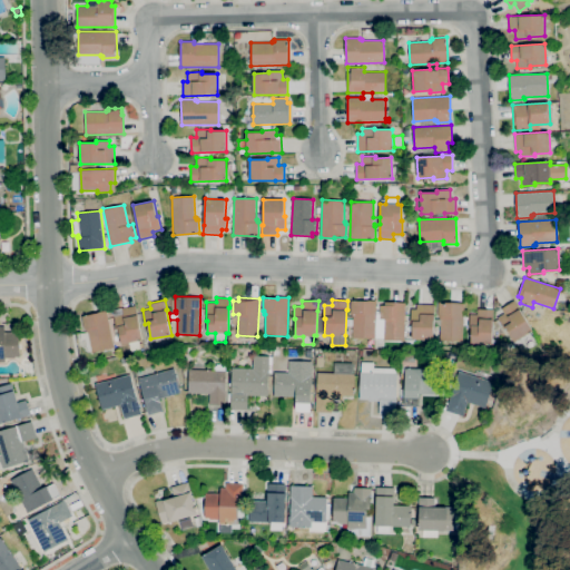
[(375,337),(375,338),(353,337),(353,316),(352,316),(352,314),(351,314),(351,301),(376,302),(375,311),(375,337)]
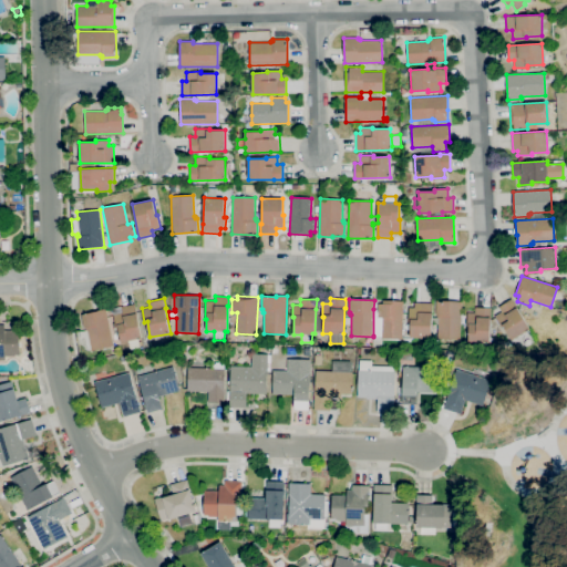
[(513,339),(504,325),(502,327),(495,316),(501,311),(498,307),(512,299),(529,329),(513,339)]
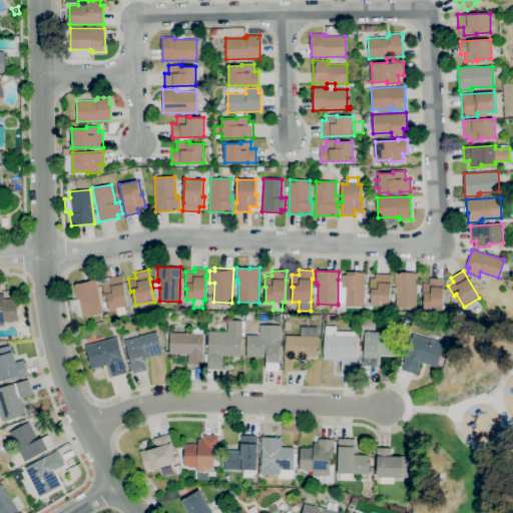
[(338,280),(342,280),(342,275),(347,275),(347,272),(365,273),(364,307),(346,307),(346,305),(338,304),(338,280)]
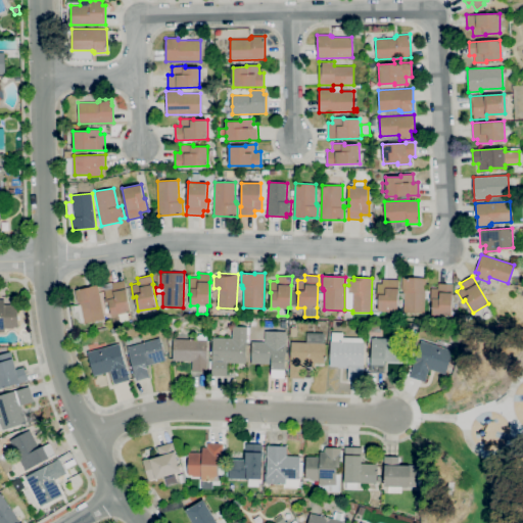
[(425,313),(403,313),(405,293),(403,293),(403,290),(401,290),(402,277),(426,278),(425,313)]
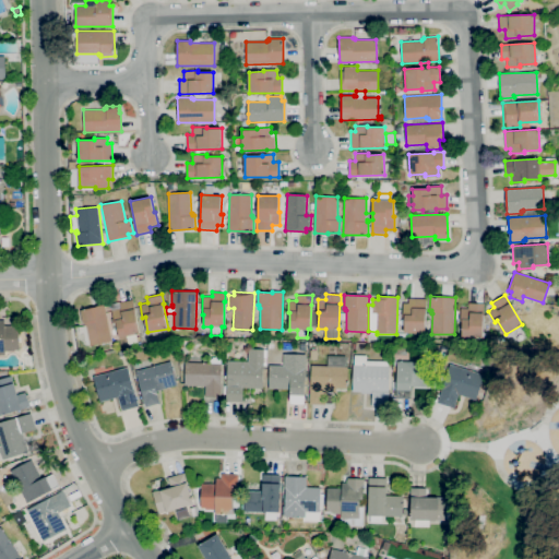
[(425,333),(404,333),(404,317),(403,317),(403,302),(408,302),(408,298),(426,298),(426,308),(425,333)]
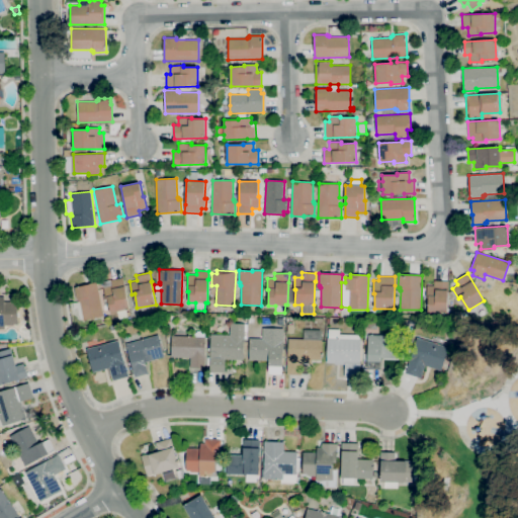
[(119,319),(117,312),(110,313),(107,297),(105,297),(103,286),(111,284),(110,280),(123,277),(124,286),(130,309),(126,310),(127,317),(119,319)]
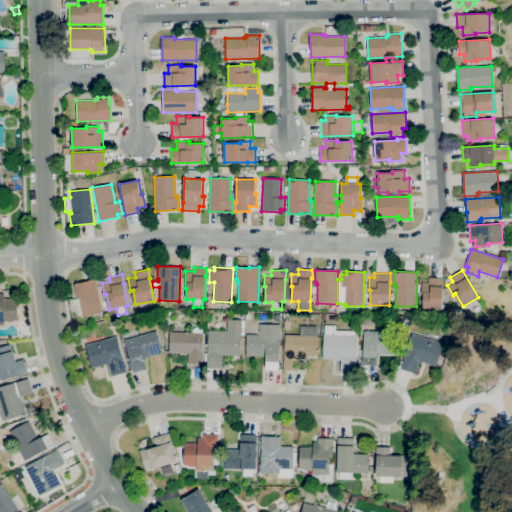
[(442,310),(423,309),(423,294),(422,294),(422,282),(429,282),(429,277),(443,278),(442,310)]
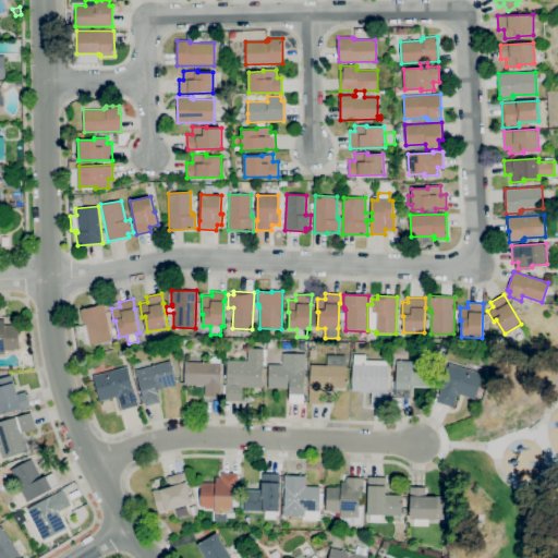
[(91,344),(89,342),(83,343),(79,326),(85,325),(84,323),(83,323),(80,310),(95,306),(95,305),(105,303),(111,340),(91,344)]
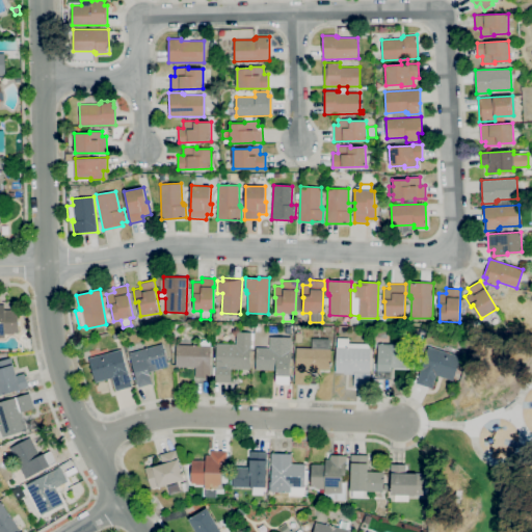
[(0,338),(0,304),(5,304),(5,310),(19,310),(19,334),(14,334),(14,335),(4,335),(4,338),(0,338)]
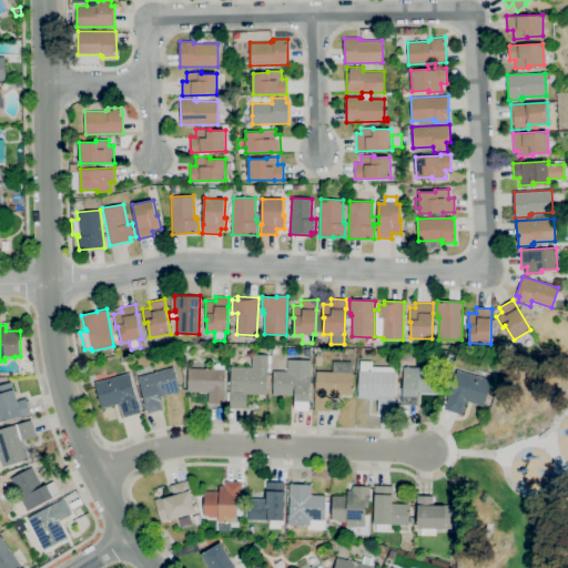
[(246,408),(230,408),(231,366),(252,367),(253,354),(269,355),(266,395),(247,394),(246,408)]
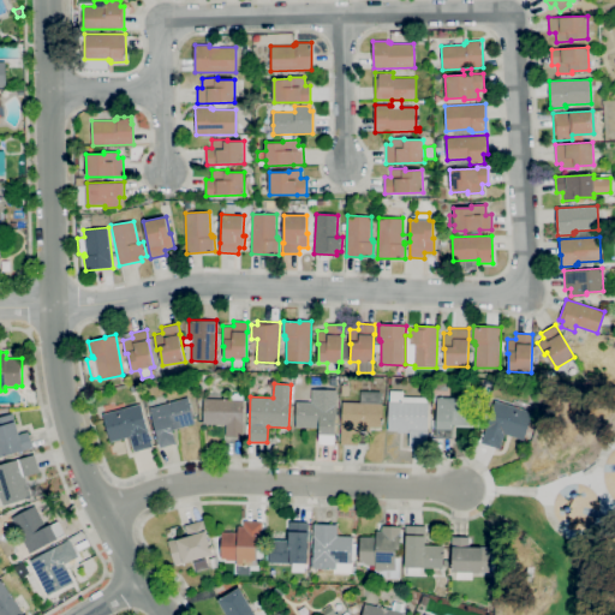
[(334,445),(320,443),(320,435),(320,428),(296,427),(297,401),(311,402),(311,389),(338,390),(336,404),(335,435),(334,435),(334,445)]
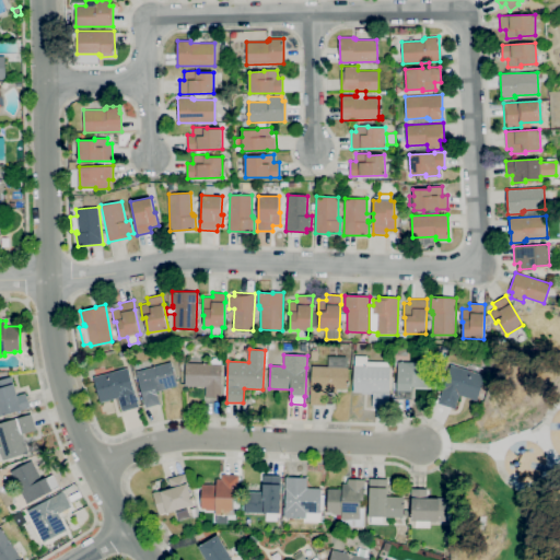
[(326,406),(311,405),(311,388),(312,388),(312,366),(328,366),(328,356),(347,357),(347,366),(348,366),(348,389),(337,389),(337,393),(326,393),(326,406)]
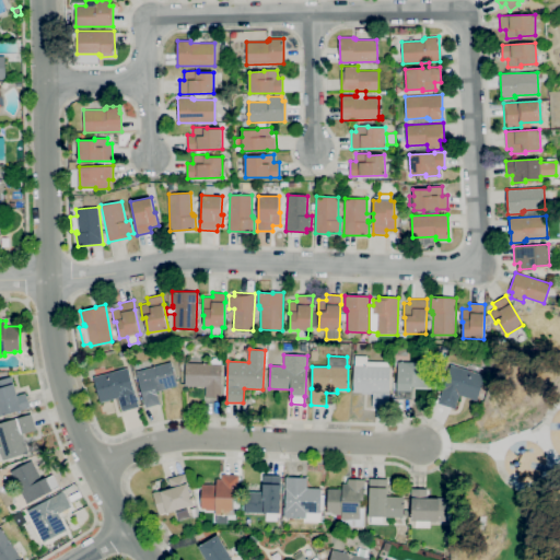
[(389,408),(373,407),(373,394),(362,394),(362,393),(353,392),(353,365),(354,365),(354,356),(368,356),(368,361),(389,362),(388,366),(391,366),(389,408)]
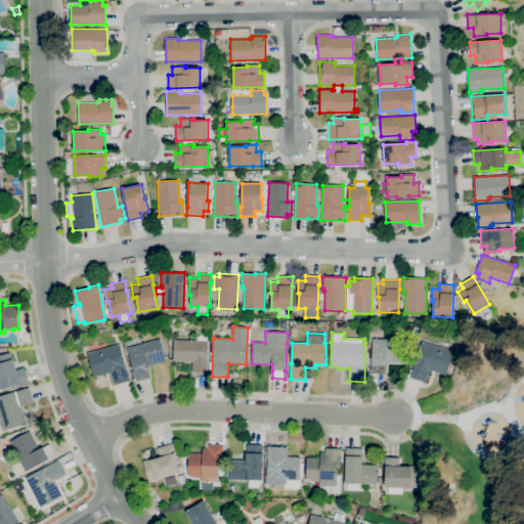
[(207,373),(191,372),(192,361),(173,360),(174,339),(197,340),(197,334),(208,335),(207,341),(208,341),(207,373)]
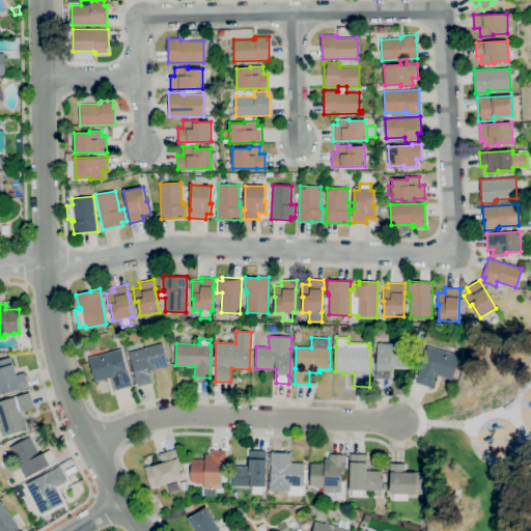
[(139,387),(130,353),(162,343),(169,365),(149,371),(152,383),(139,387)]
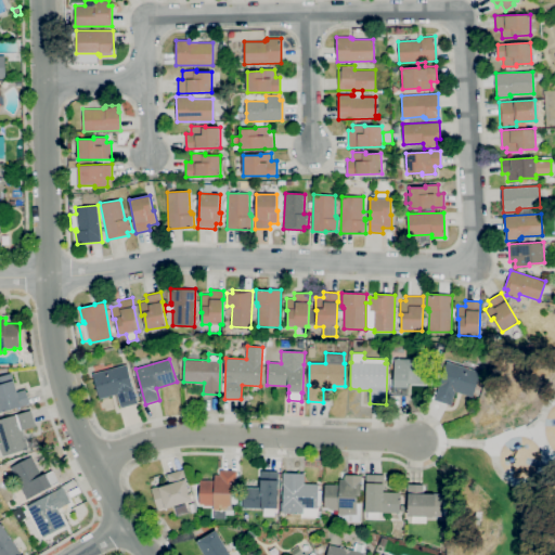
[(409,396),(392,396),(392,387),(394,387),(395,359),(430,360),(430,384),(410,384),(409,396)]
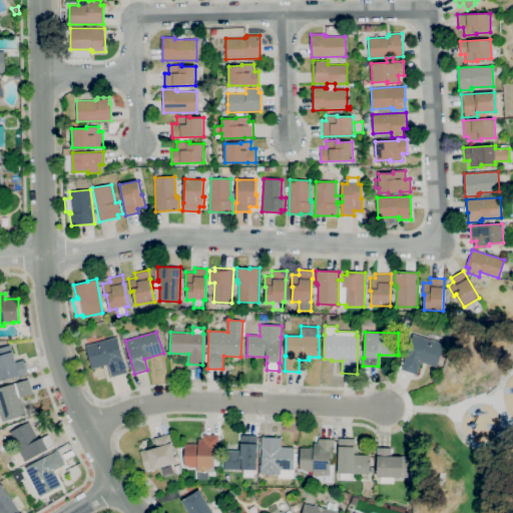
[(417,375),(402,370),(412,334),(444,344),(437,367),(421,362),(417,375)]
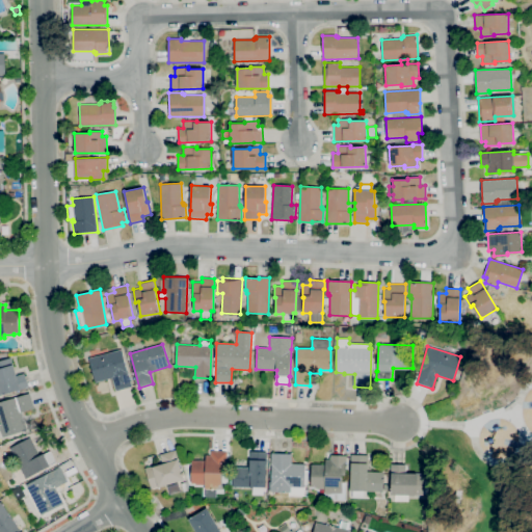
[(115,392),(112,377),(96,382),(88,358),(122,349),(132,388),(115,392)]
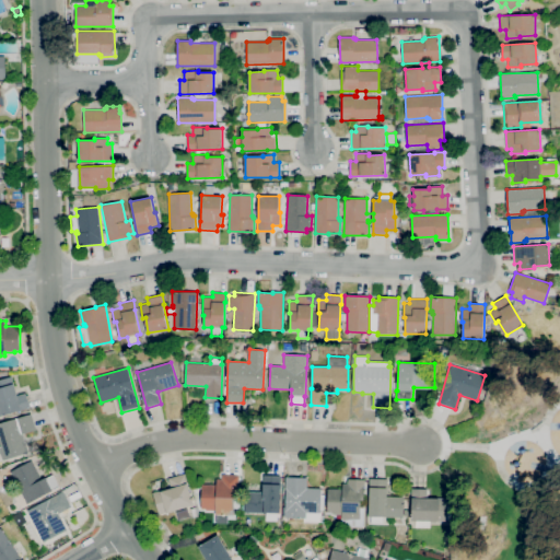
[(0,416),(0,380),(11,376),(18,395),(25,393),(30,408),(22,410),(22,409),(0,416)]
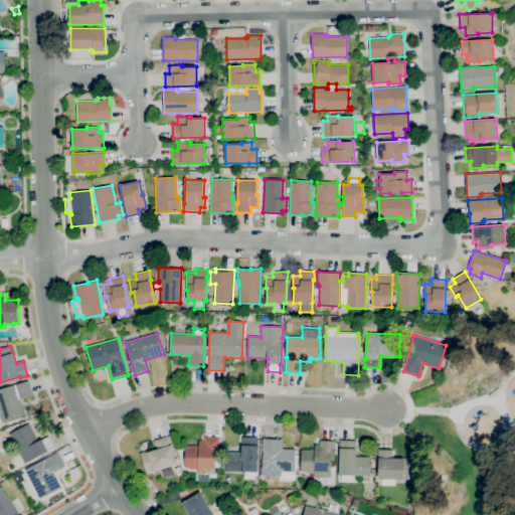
[(2,423),(0,415),(0,388),(29,380),(33,395),(21,399),(26,416),(2,423)]
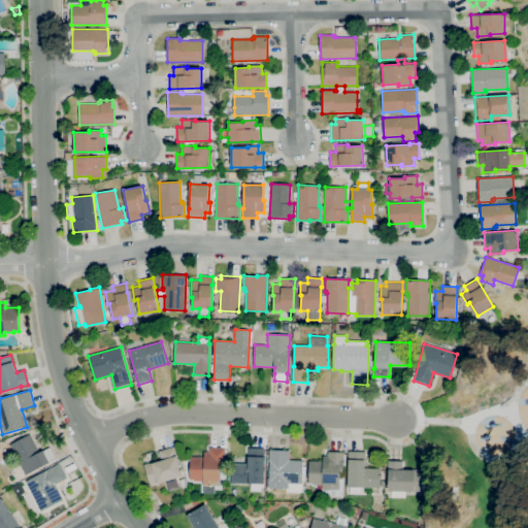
[(9,444),(30,434),(40,453),(50,448),(55,458),(48,461),(50,462),(26,475),(9,444)]
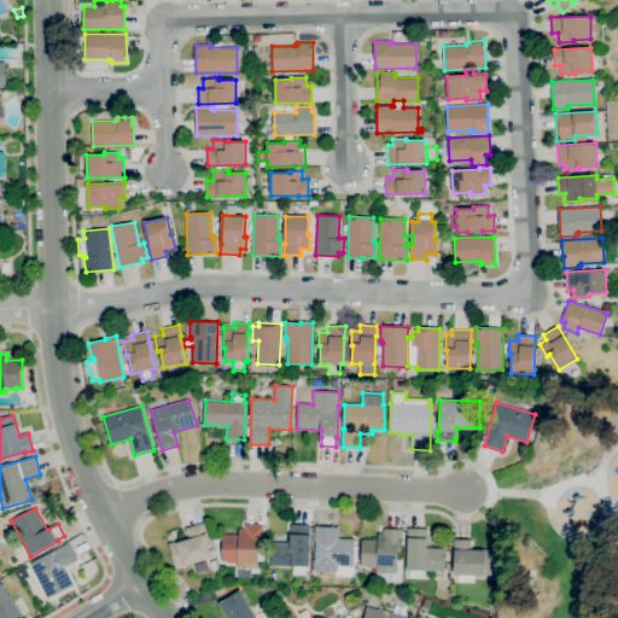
[(175,567),(168,543),(176,541),(176,542),(188,538),(186,528),(204,523),(208,534),(207,534),(214,558),(184,566),(184,565),(175,567)]
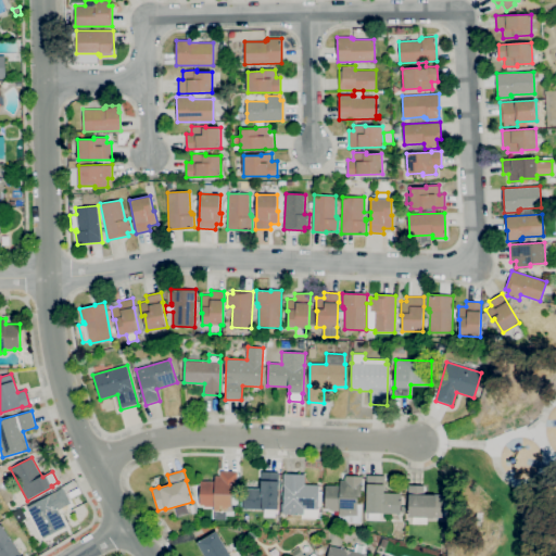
[(232,512),(214,512),(214,507),(205,507),(205,505),(199,505),(200,481),(215,481),(215,476),(220,476),(220,471),(237,471),(237,492),(232,492),(232,512)]
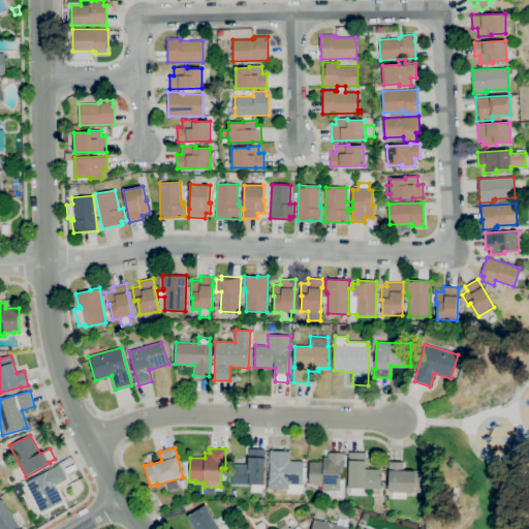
[(266,485),(249,485),(231,484),(231,464),(248,465),(248,458),(249,449),(266,449),(265,458),(266,458),(266,485)]
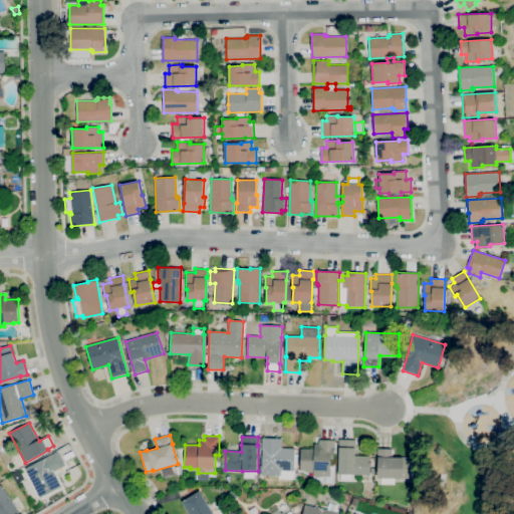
[(280,476),(261,475),(262,438),(282,439),(282,448),(294,448),(293,477),(280,476)]
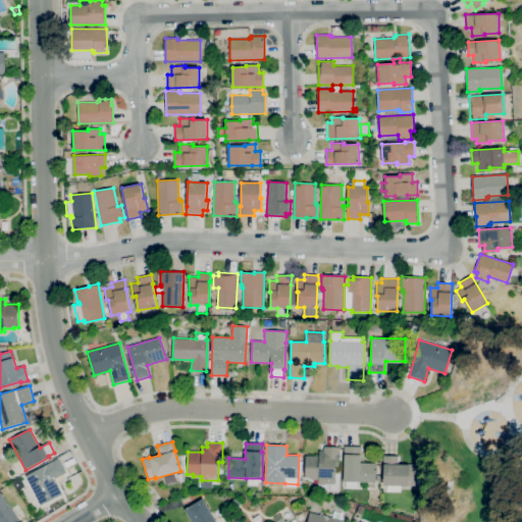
[(357,488),(346,488),(346,481),(344,481),(345,454),(345,446),(361,447),(361,455),(361,462),(376,463),(376,475),(380,475),(380,481),(376,480),(376,482),(357,481),(357,488)]
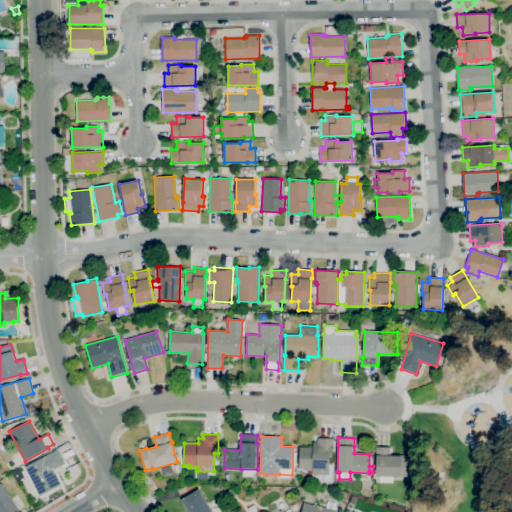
[(332,480),(319,480),(319,476),(313,476),(313,474),(312,474),(312,470),(299,470),(299,447),(313,447),(313,442),(318,442),(318,438),(332,438),(332,457),(330,457),(330,465),(332,465),(332,480)]
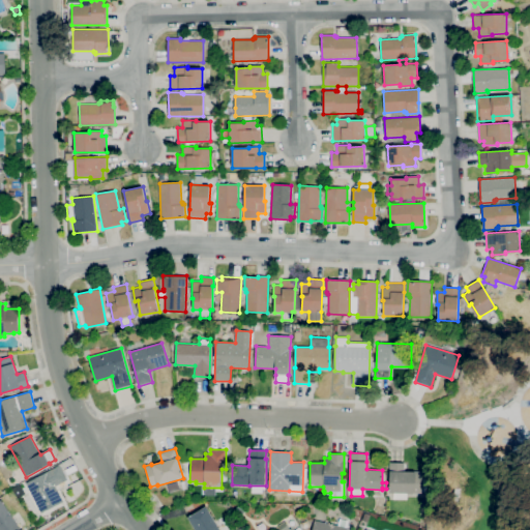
[(407,499),(393,499),(393,493),(389,493),(389,471),(389,463),(404,463),(404,471),(415,472),(415,471),(422,471),(422,493),(415,492),(415,494),(407,494),(407,499)]
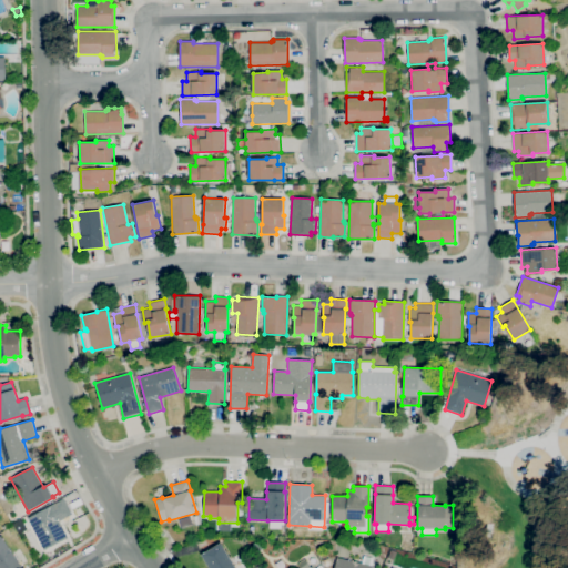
[(44,549),(27,517),(64,498),(72,514),(60,520),(68,537),(44,549)]
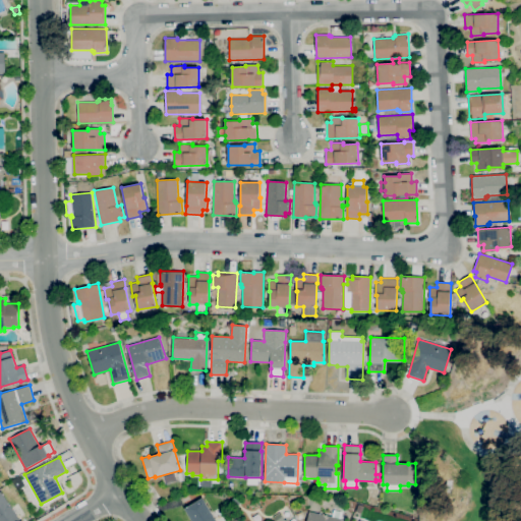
[(17,520),(0,520),(0,491),(1,491),(19,520),(17,520)]
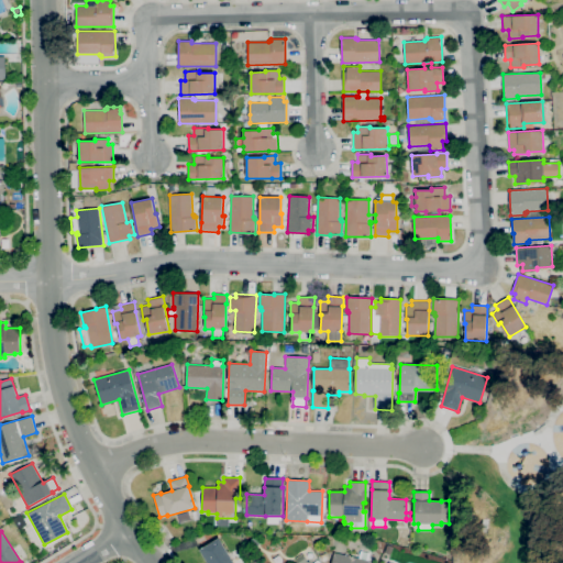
[(207,562),(199,550),(219,538),(233,562),(207,562)]
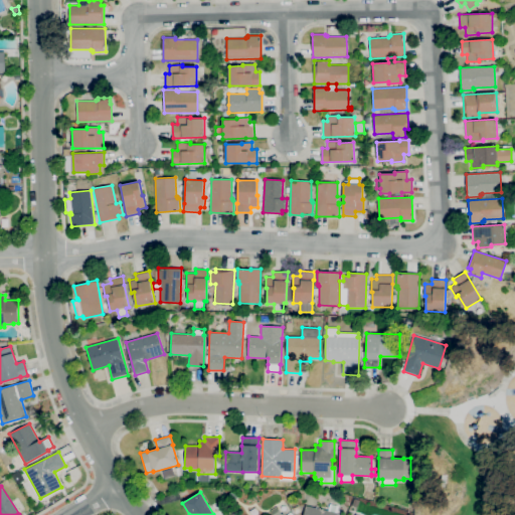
[(337,514),(303,514),(306,506),(328,510),(329,504),(338,506),(337,513),(338,513),(337,514)]
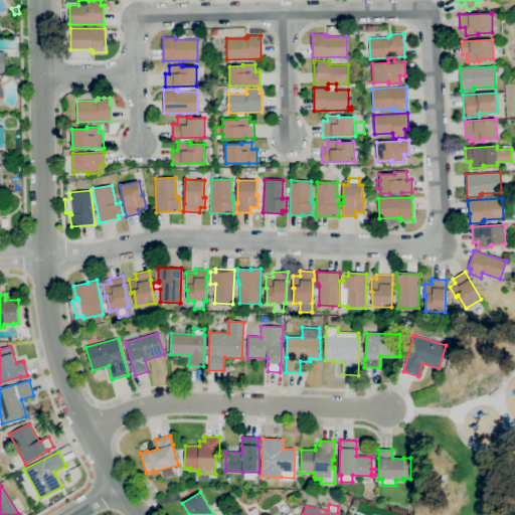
[(295,514),(293,507),(298,505),(301,512),(295,514)]
